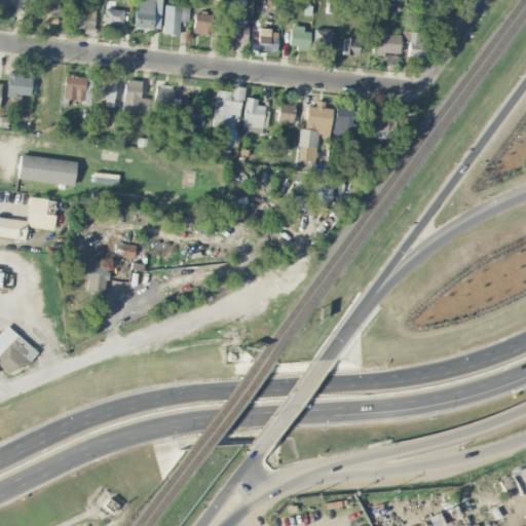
[(11,0),(0,0),(0,13),(6,13),(7,4),(11,4),(11,0)]
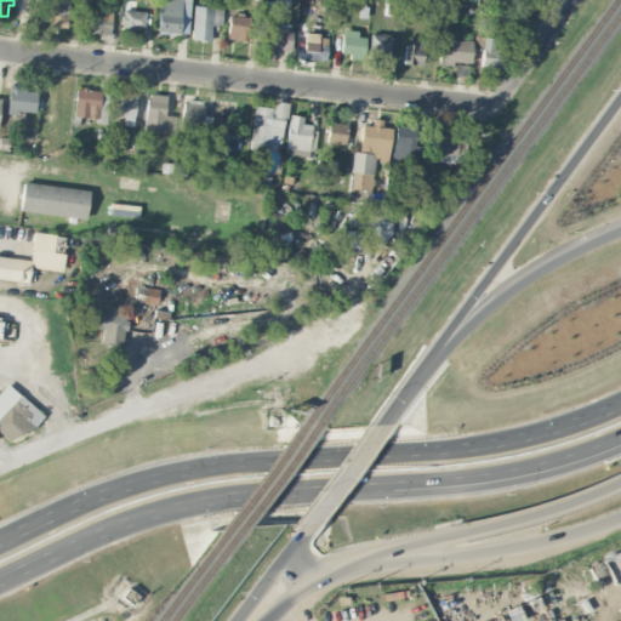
[(68,27),(68,0),(49,0),(47,27),(68,27)]
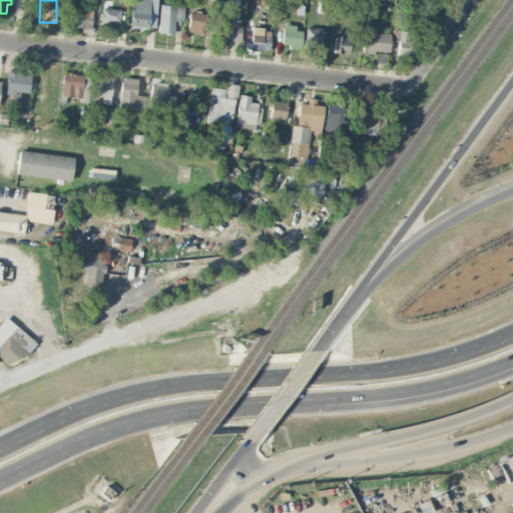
[(155,32),(157,0),(131,0),(130,30),(155,32)]
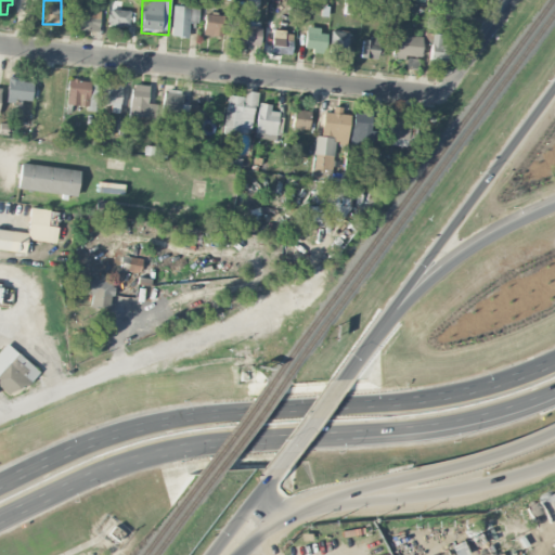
[(198,23),(199,1),(191,0),(191,7),(172,5),(171,36),(188,37),(189,22),(198,23)]
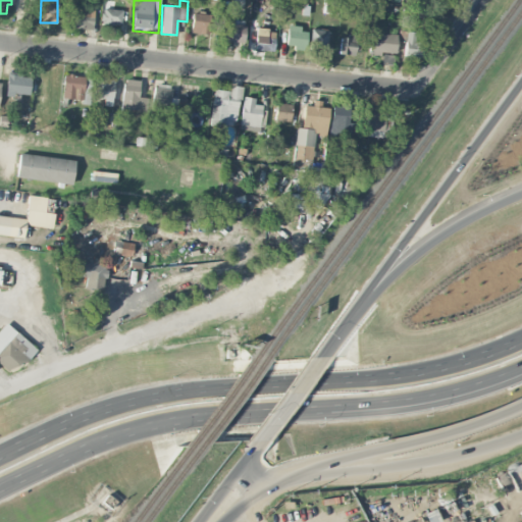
[(94,5),(71,4),(70,29),(93,29),(94,5)]
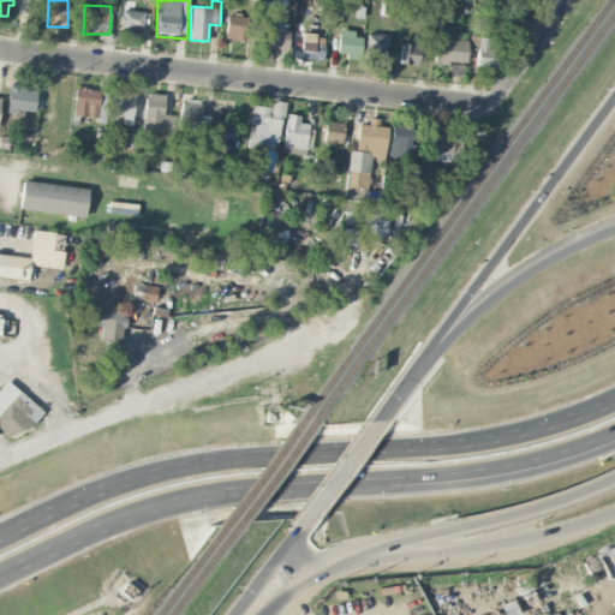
[(120,29),(143,30),(144,12),(120,10),(120,29)]
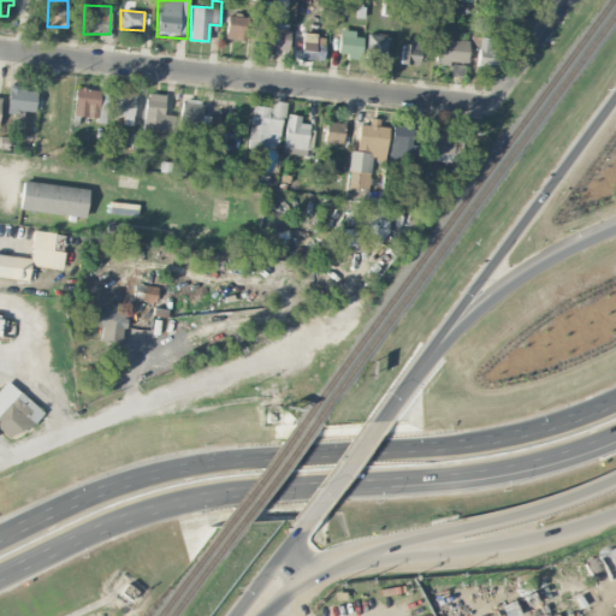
[(224,37),(244,41),(248,18),(229,15),(224,37)]
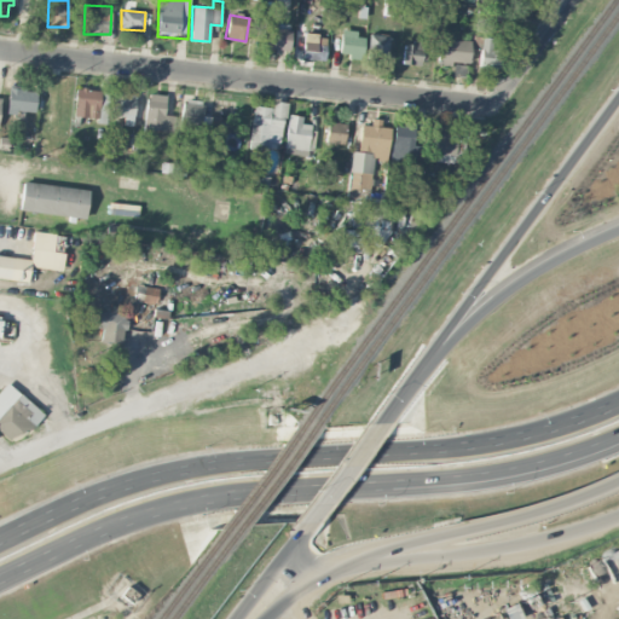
[(278,29),(278,22),(265,21),(264,48),(289,50),(290,30),(278,29)]
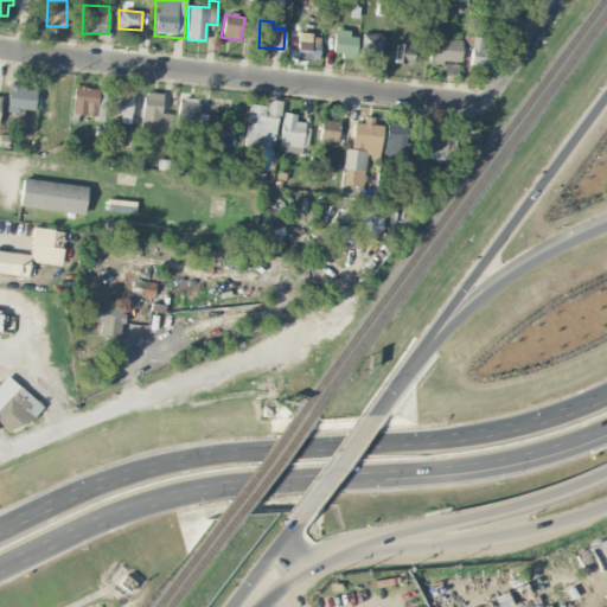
[(356,32),(333,31),(333,56),(355,56),(356,32)]
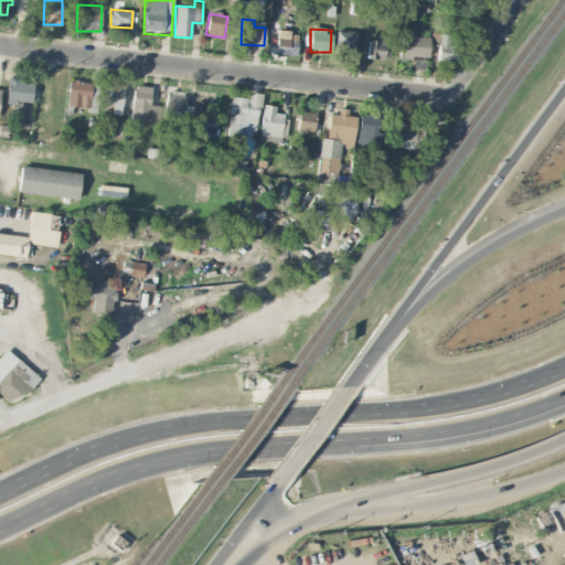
[(276,54),(296,54),(297,36),(290,36),(290,31),(276,30),(276,54)]
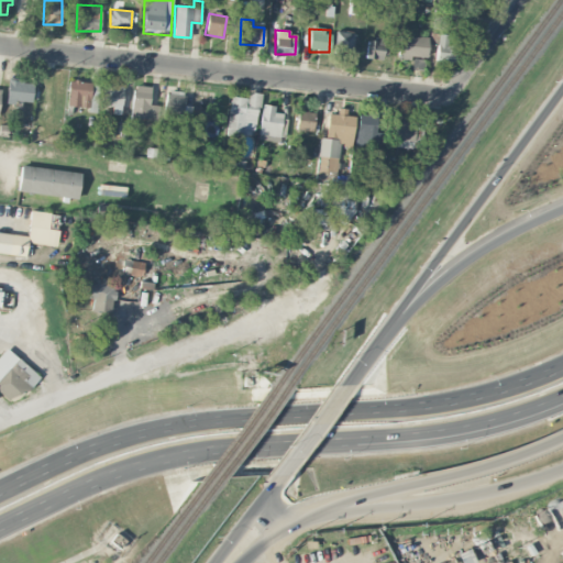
[(351,56),(352,32),(334,32),(333,56),(351,56)]
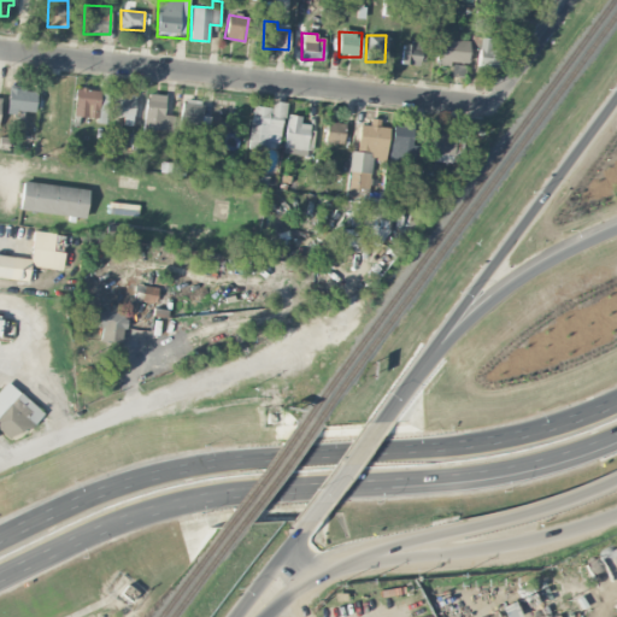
[(435,63),(468,64),(468,39),(436,37),(435,63)]
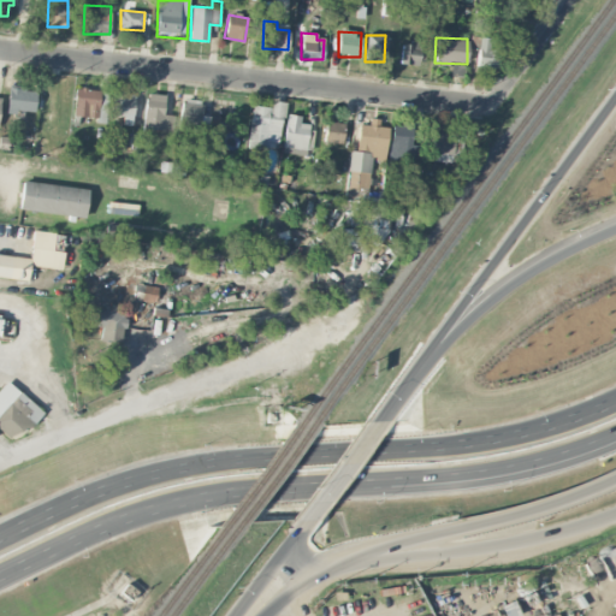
[(499,39),(479,37),(477,67),(498,69),(499,39)]
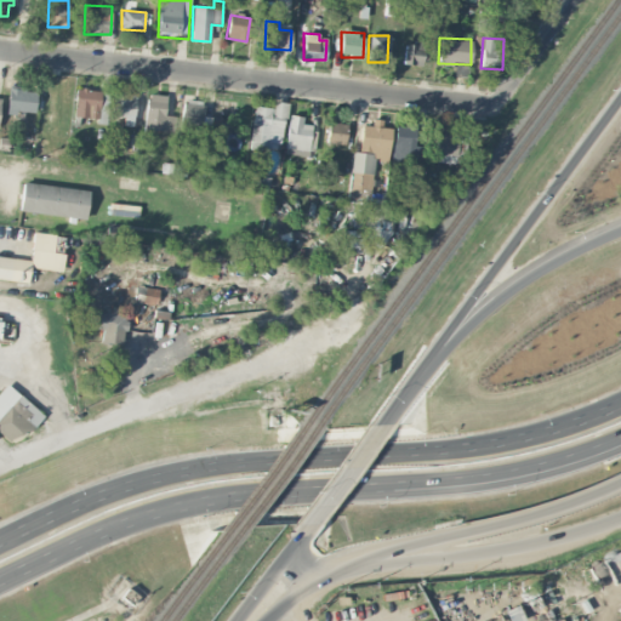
[(404,43),(403,64),(423,66),(423,43),(404,43)]
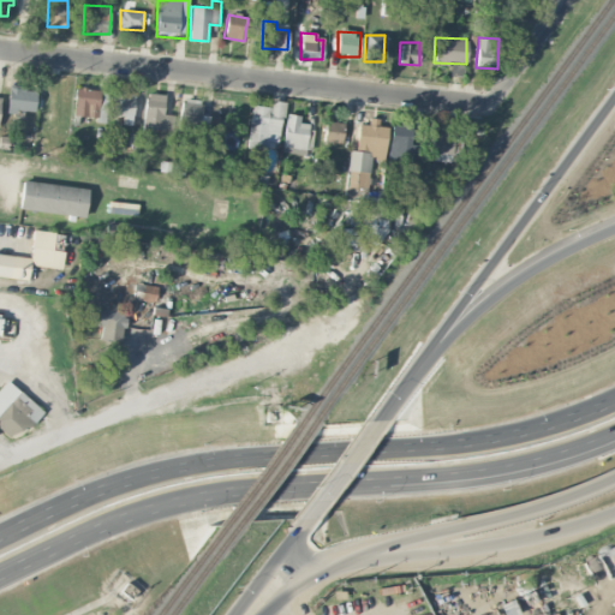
[(451,76),(463,76),(463,64),(451,64),(451,76)]
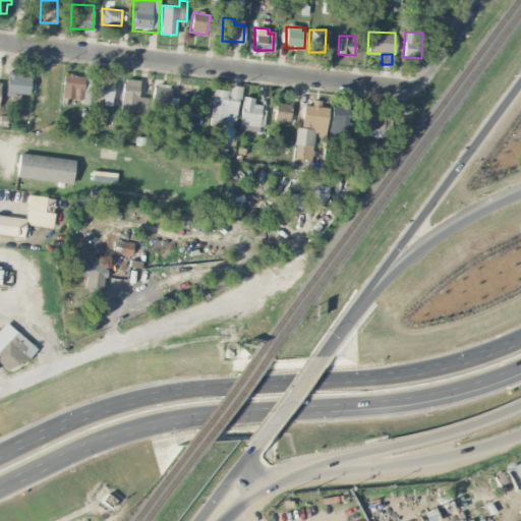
[(31,76),(7,73),(5,94),(29,96),(31,76)]
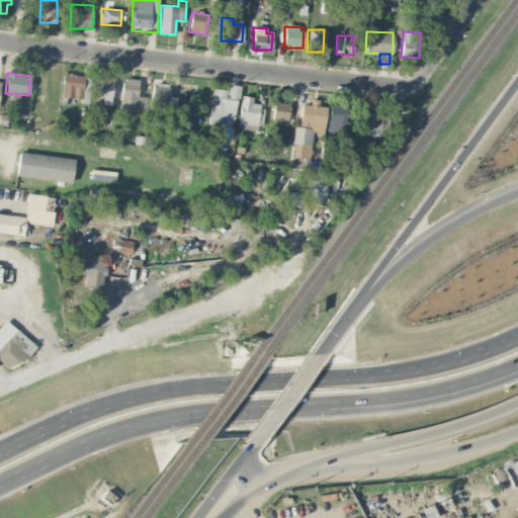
[(90,76),(62,75),(62,99),(89,100),(90,76)]
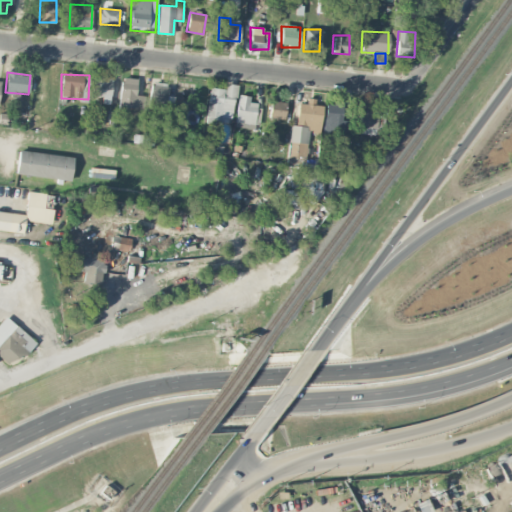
[(91,97),(118,98),(118,79),(92,78),(91,97)]
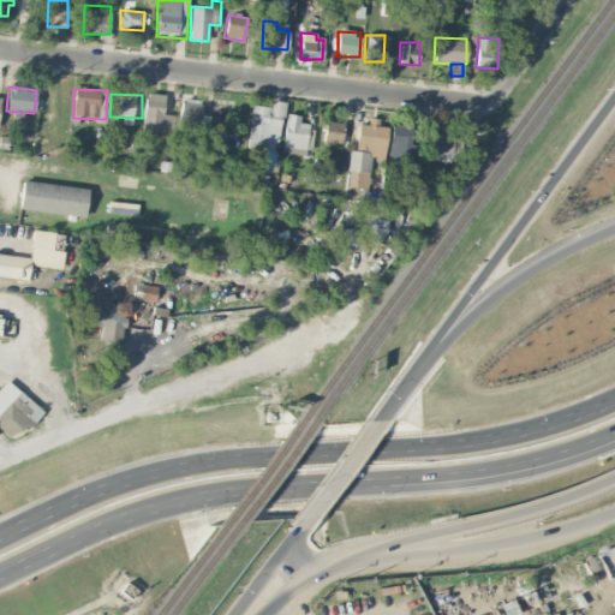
[(163,94),(144,94),(143,130),(173,130),(173,115),(163,114),(163,94)]
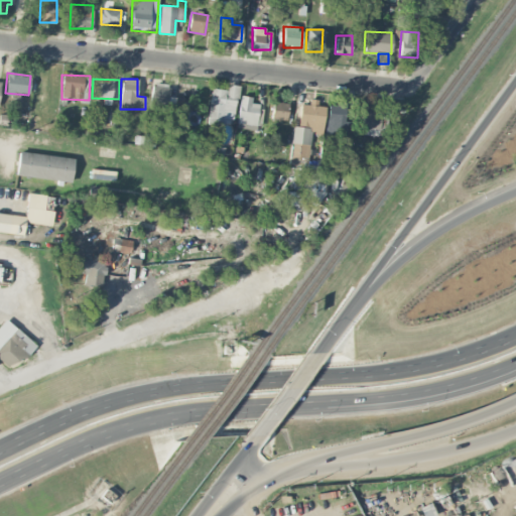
[(170,116),(171,97),(168,97),(169,83),(151,82),(149,115),(170,116)]
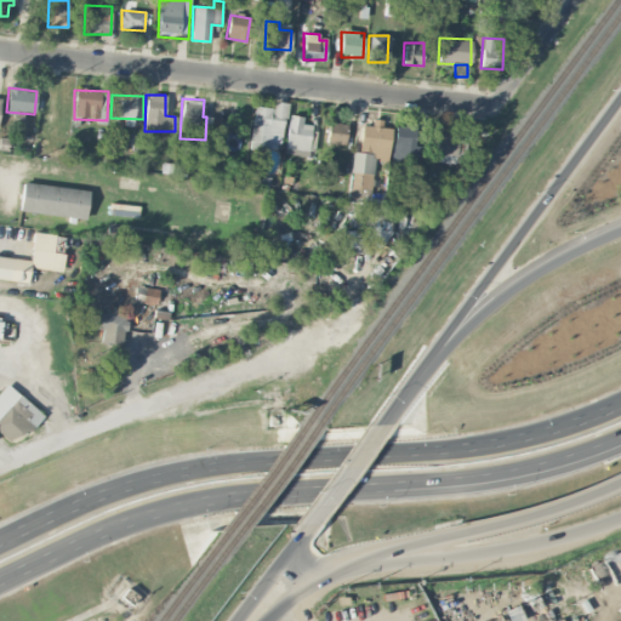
[(252,107),(249,151),(266,152),(267,143),(281,144),(285,102),(273,102),(273,108),(252,107)]
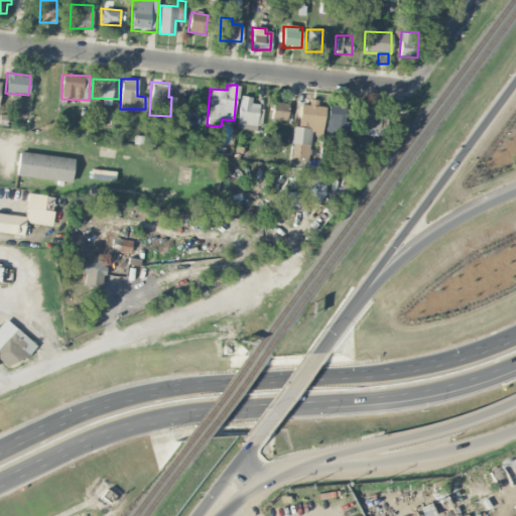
[(258,104),(251,103),(251,97),(239,96),(238,124),(257,125),(258,104)]
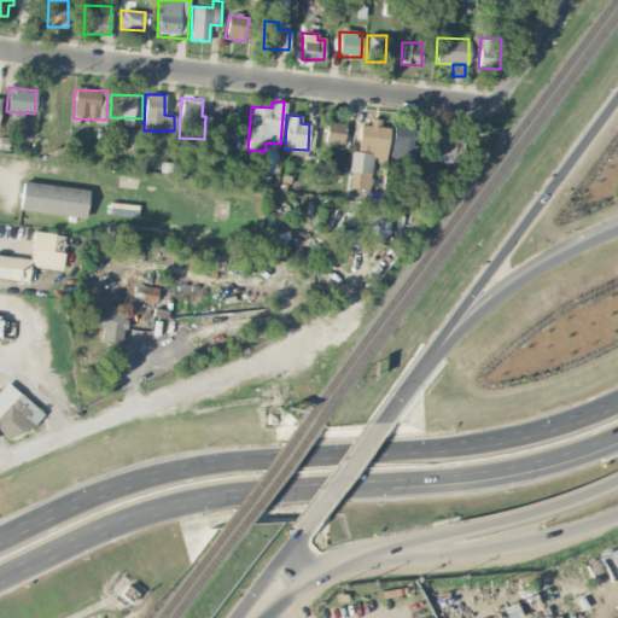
[(385,159),(389,128),(379,127),(380,120),(371,118),(369,126),(360,124),(356,152),(351,151),(347,196),(368,198),(372,158),(385,159)]
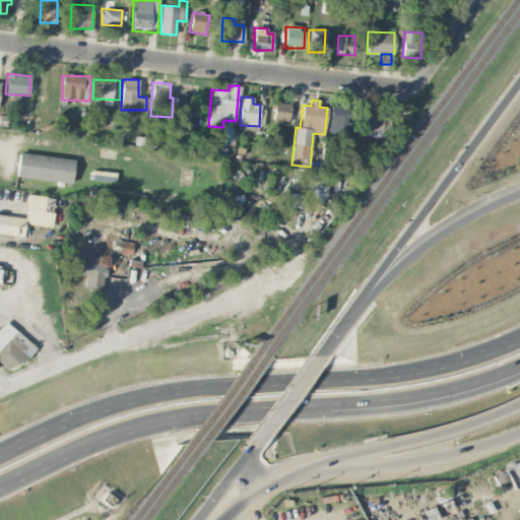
[(287,121),(290,104),(275,102),(272,119),(287,121)]
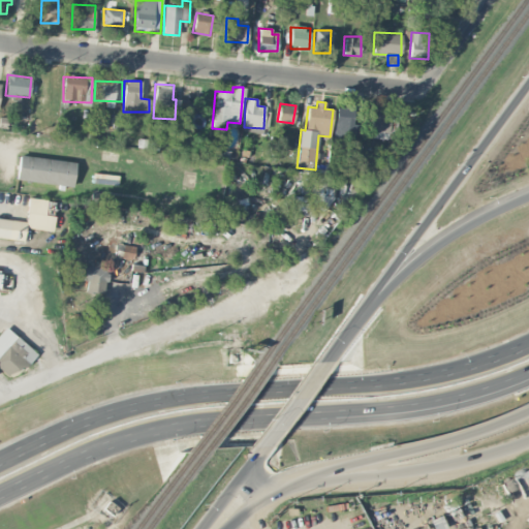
[(335,136),(351,137),(352,106),(336,105),(335,136)]
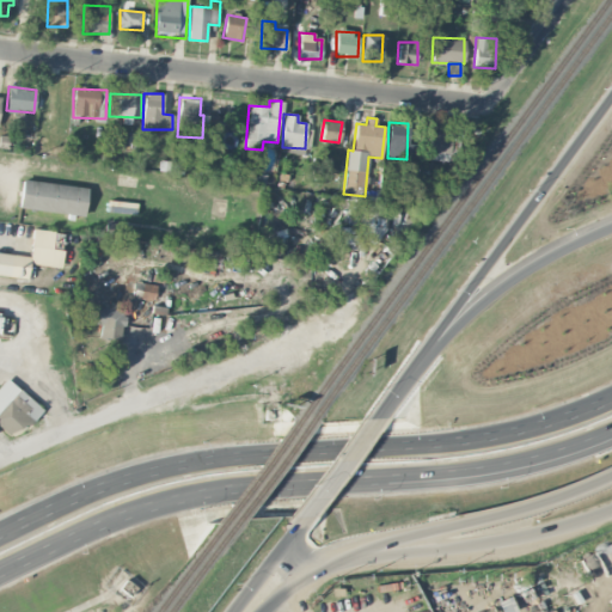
[(458,139),(444,138),(444,133),(430,133),(429,160),(457,161),(458,139)]
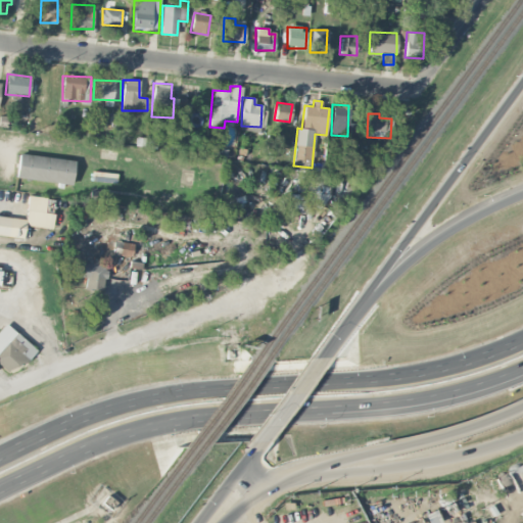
[(75,160),(19,152),(15,177),(72,185),(75,160)]
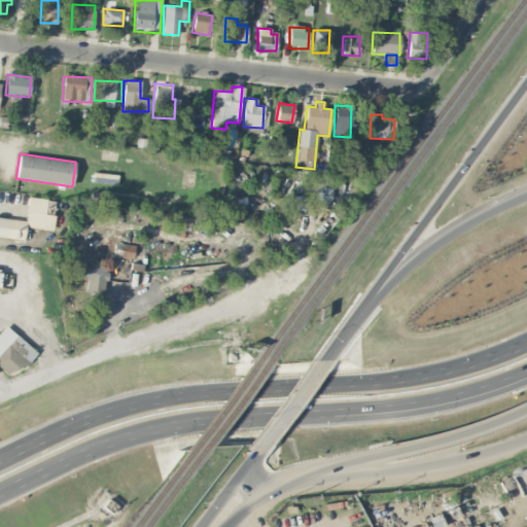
[(332,176),(313,174),(309,206),(328,208),(332,176)]
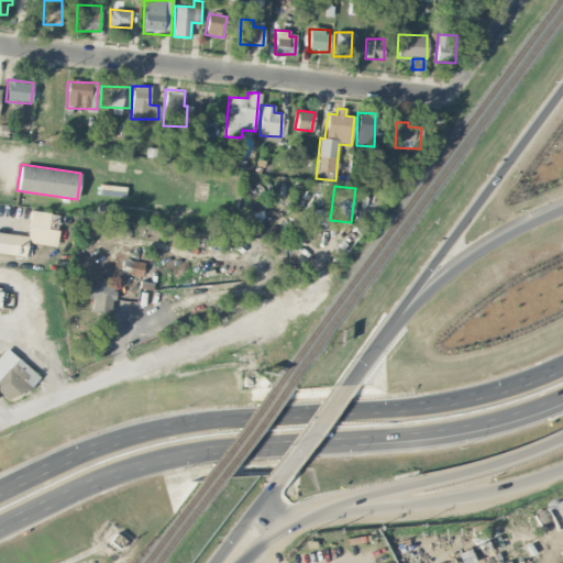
[(56,246),(59,214),(30,211),(28,235),(0,232),(0,253),(25,255),(26,243),(56,246)]
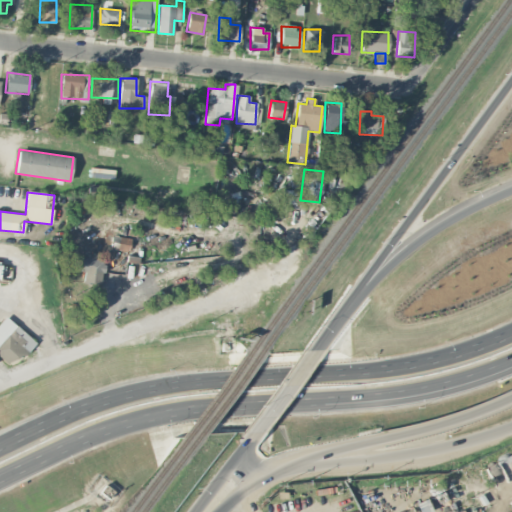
[(126,262),(136,264),(141,240),(112,235),(110,249),(128,252),(126,262)]
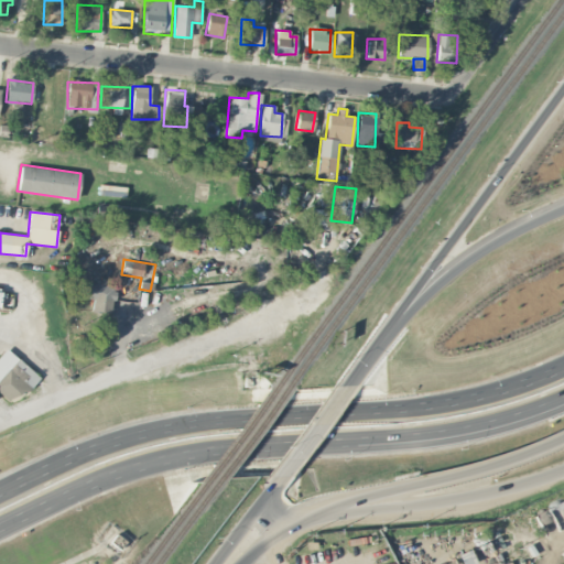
[(111,313),(115,286),(84,282),(83,297),(93,299),(91,311),(111,313)]
